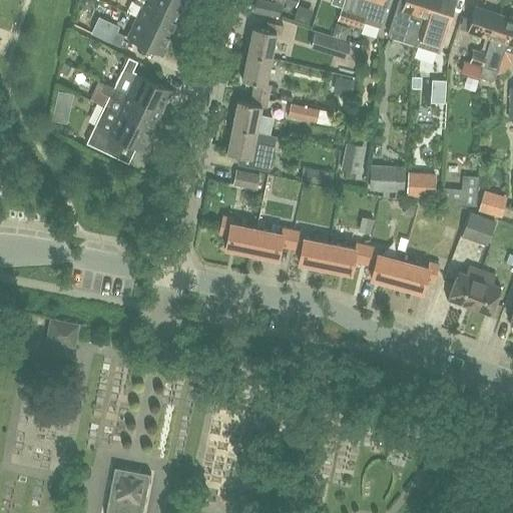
[(91,8),(95,2),(93,0),(81,0),(80,2),(84,8),(91,8)]
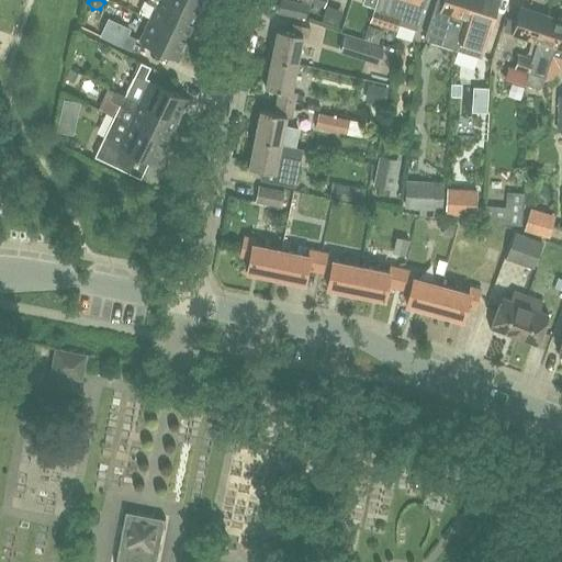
[(198,15),(166,0),(147,0),(147,2),(156,6),(149,19),(188,36),(198,15)]
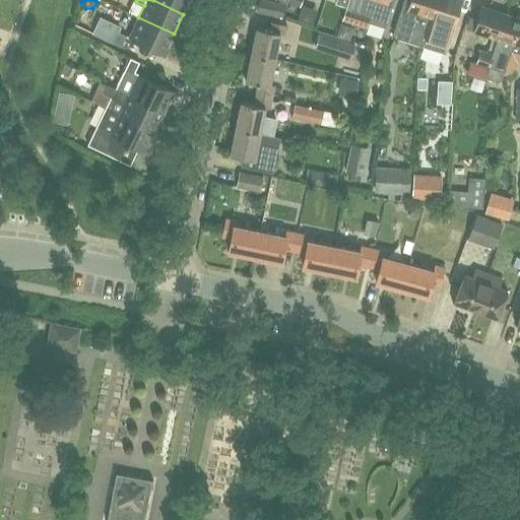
[(153,0),(183,14),(189,0),(153,0)]
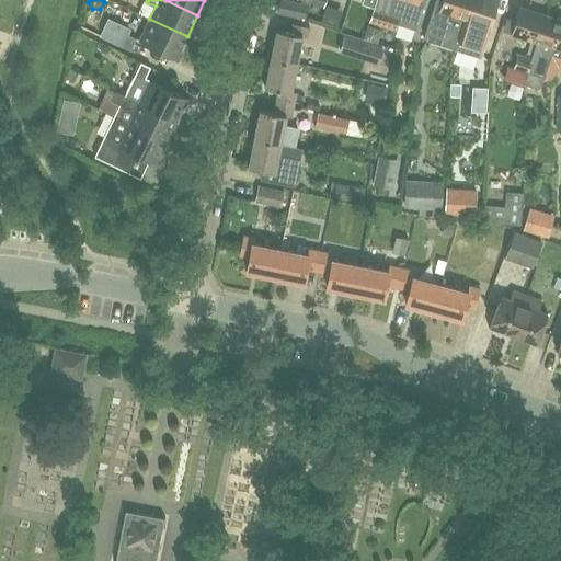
[(300,0),(300,2),(293,0),(279,0),(277,13),(306,19),(309,3),(309,2),(310,0),(300,0)]
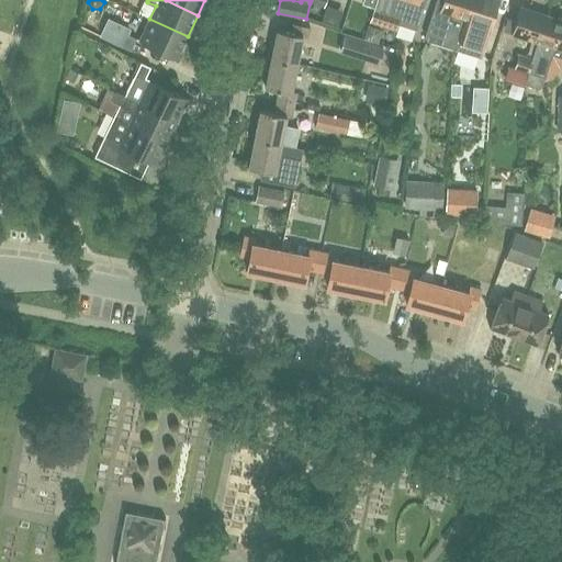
[(390,0),(388,10),(383,26),(396,30),(398,23),(417,30),(426,0),(390,0)]
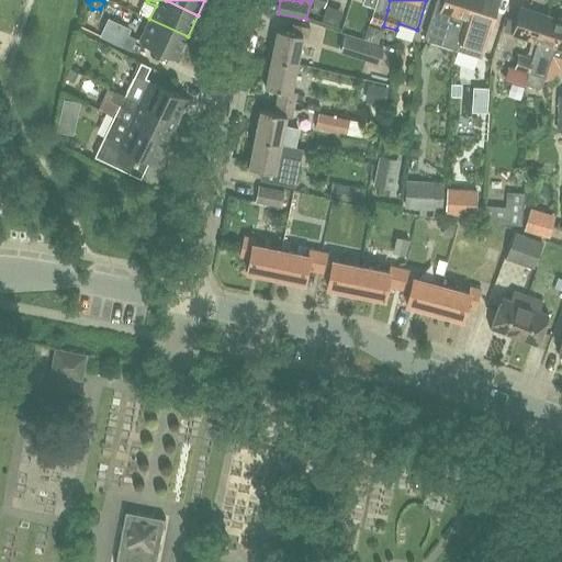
[(426,40),(456,49),(470,0),(442,0),(441,0),(436,0),(425,36),(426,40)]
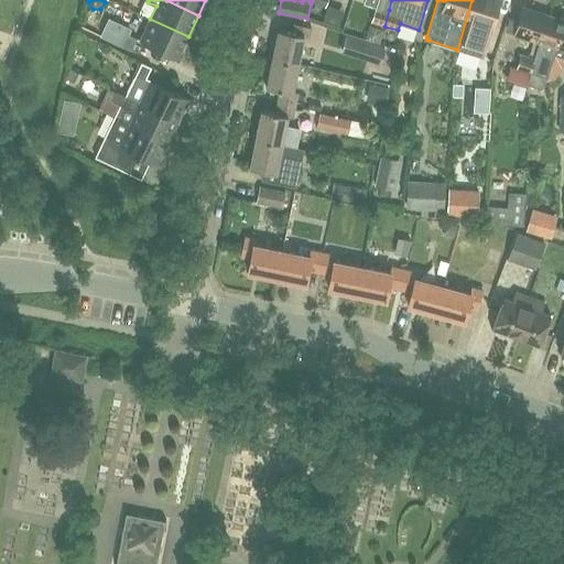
[(472,0),(457,50),(483,57),(492,26),(500,0),(472,0)]
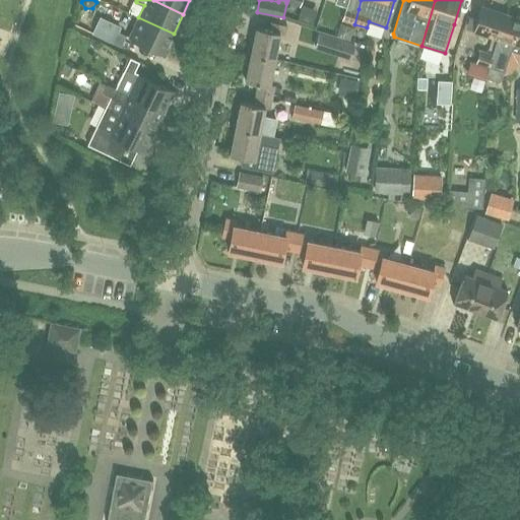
[(354,24),(359,9),(346,5),(341,20),(354,24)]
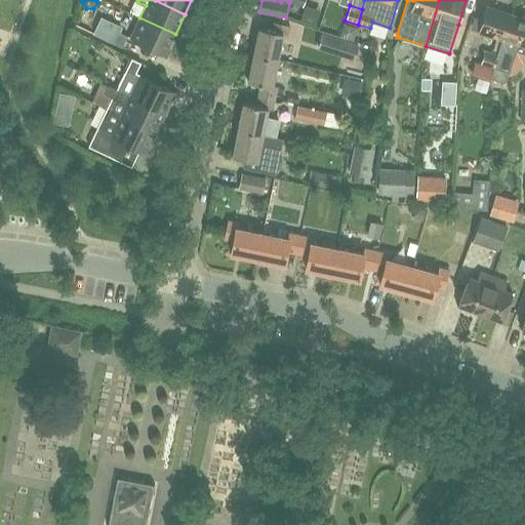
[(501,38),(510,13),(486,5),(478,31),(501,38)]
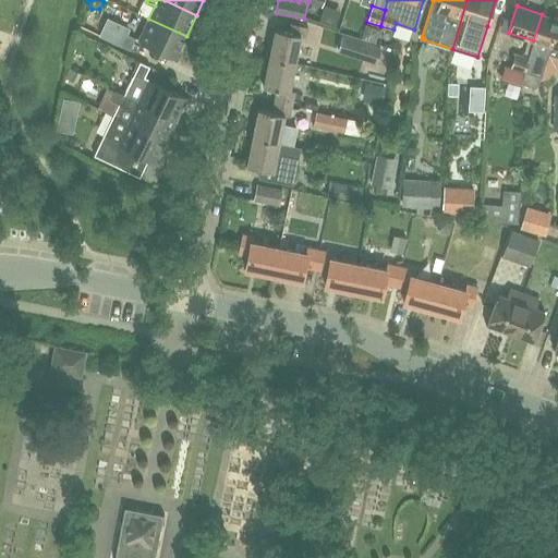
[(548,46),(557,49),(557,19),(542,14),(533,40),(529,57),(530,57),(524,73),(521,83),(534,87),(537,85),(548,46)]
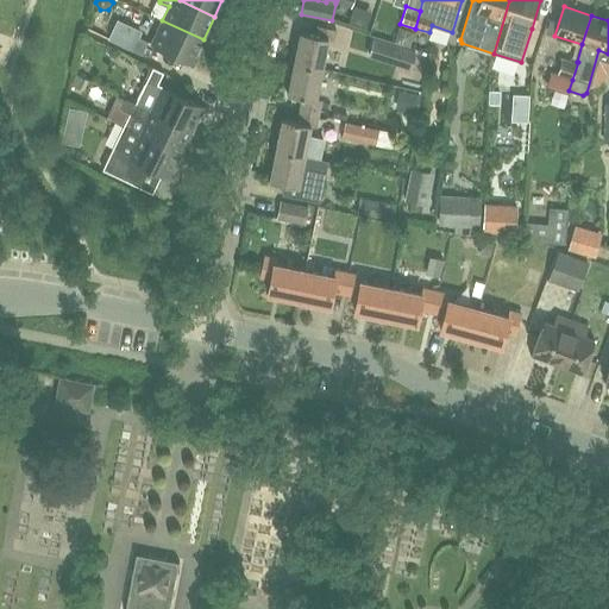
[(203,39),(162,20),(152,43),(193,62),(203,39)]
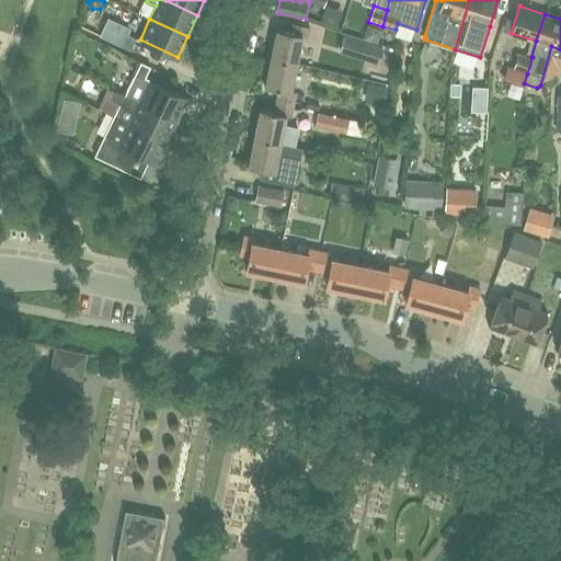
[(276,30),(271,58),(297,64),(302,36),(308,37),(310,27),(292,23),(290,33),(276,30)]
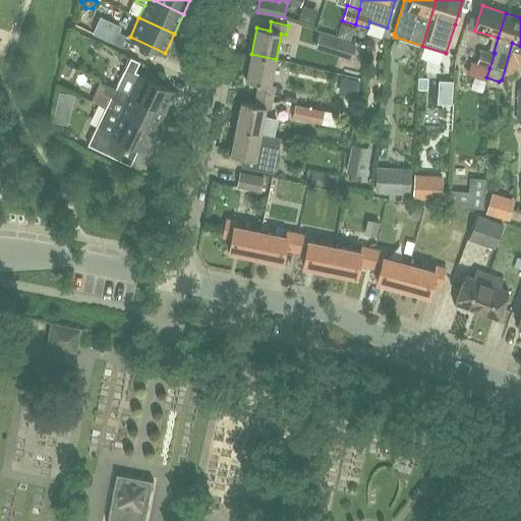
[(336,35),(349,39),(353,27),(344,25),(338,27),(336,35)]
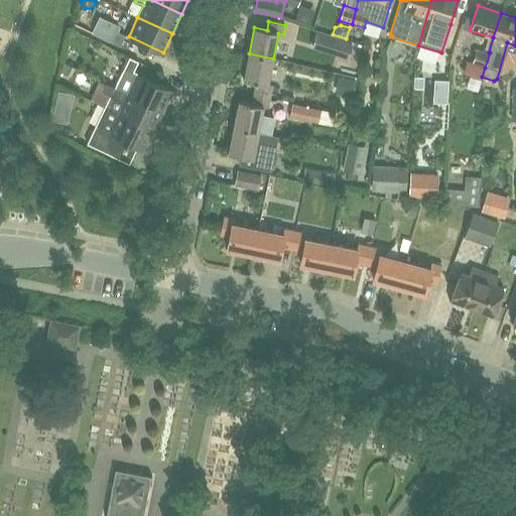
[(111,41),(120,45),(125,34),(116,30),(111,41)]
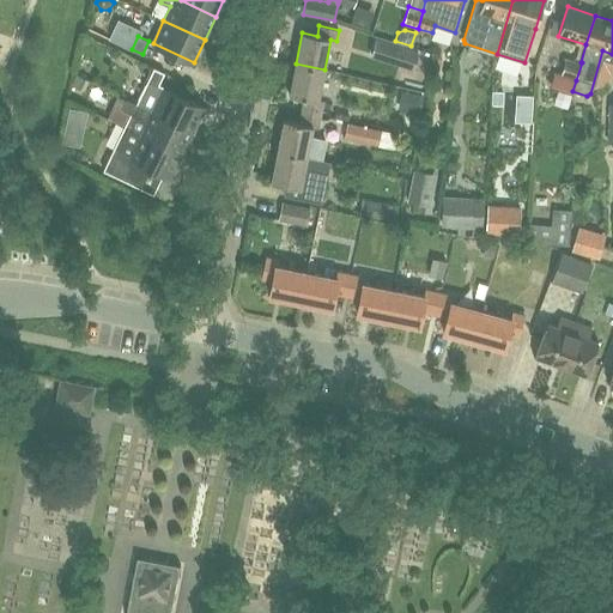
[(376,38),(370,56),(412,70),(418,52),(376,38)]
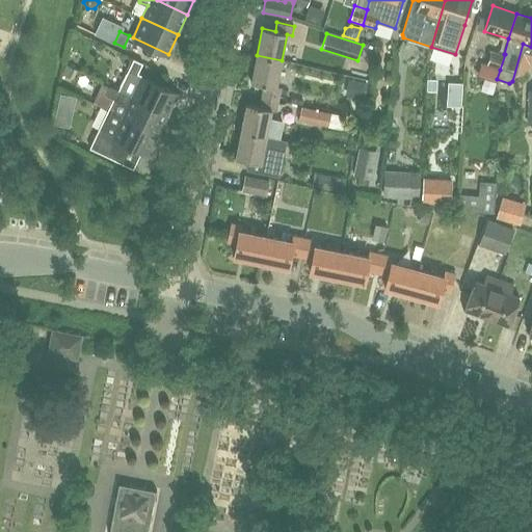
[(531,77),(531,48),(521,71),(531,77)]
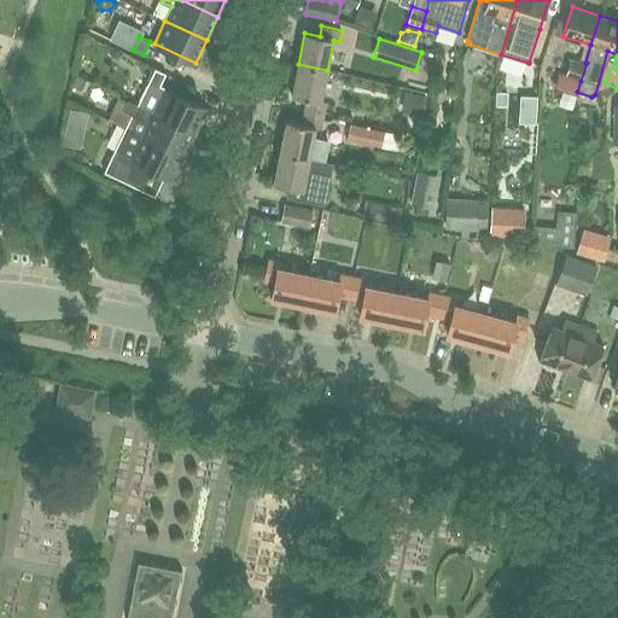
[(581,81),(587,63),(586,63),(571,57),(565,76),(569,77),(581,81)]
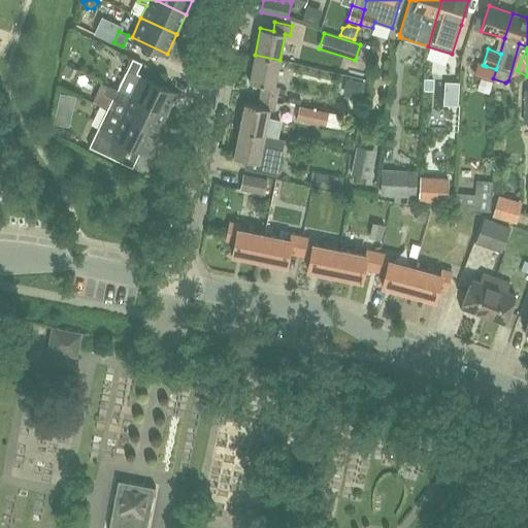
[(279,60),(255,55),(250,80),(262,84),(260,95),(276,98),(279,87),(274,86),(279,60)]
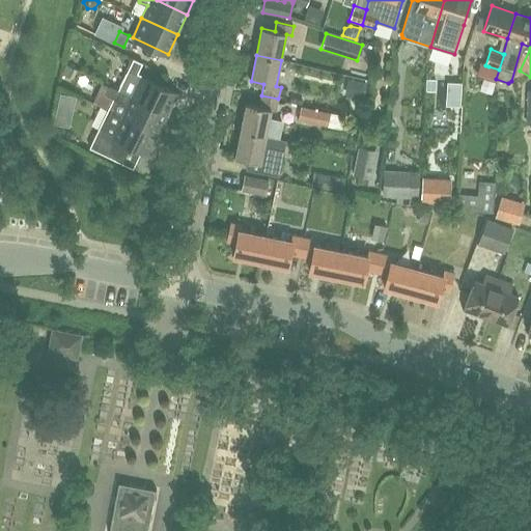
[(133,58),(118,89),(167,113),(177,92),(137,73),(142,62),(133,58)]
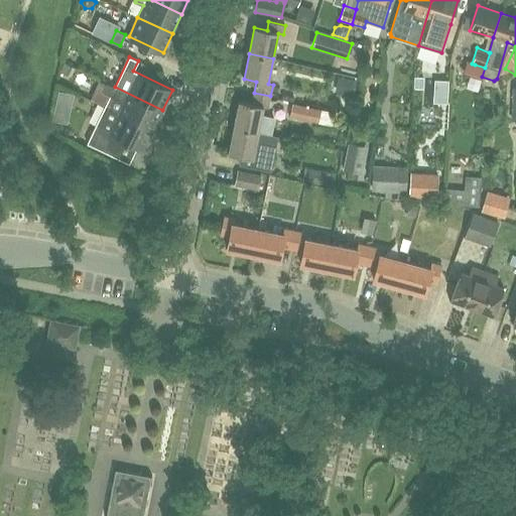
[(472,74),(482,77),(485,68),(475,65),(472,74)]
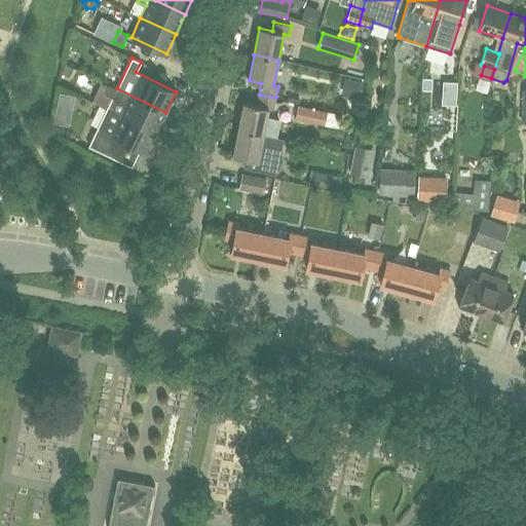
[(346,79),(343,95),(360,98),(363,82),(346,79)]
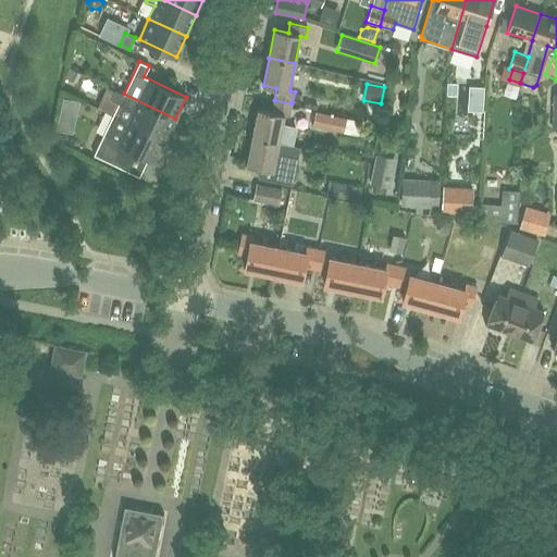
[(112,114),(165,139),(175,119),(124,94),(114,89),(111,98),(119,101),(112,114)]
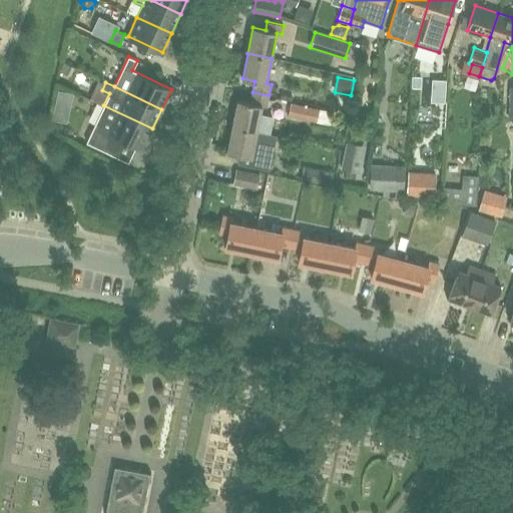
[(440,89),(442,131),(453,131),(451,89),(440,89)]
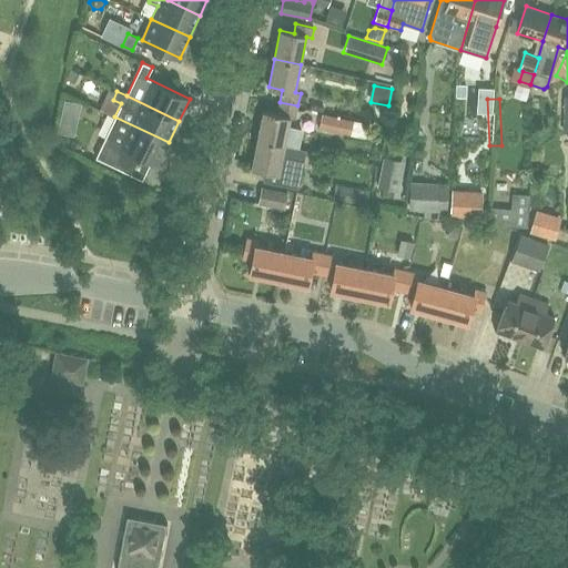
[(80,105),(64,102),(62,109),(78,112),(80,105)]
